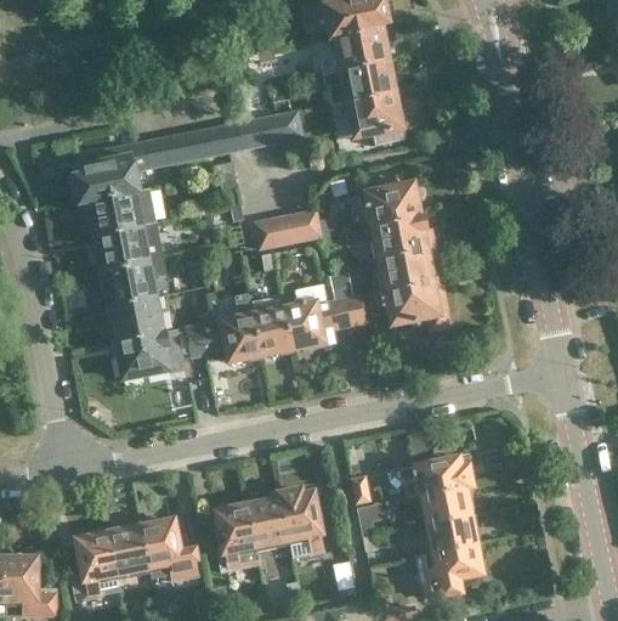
[(380,0),(334,0),(329,1),(329,4),(304,9),(309,37),(330,32),(332,39),(335,38),(384,28),(386,28),(385,23),(391,22),(386,0),(380,0)]
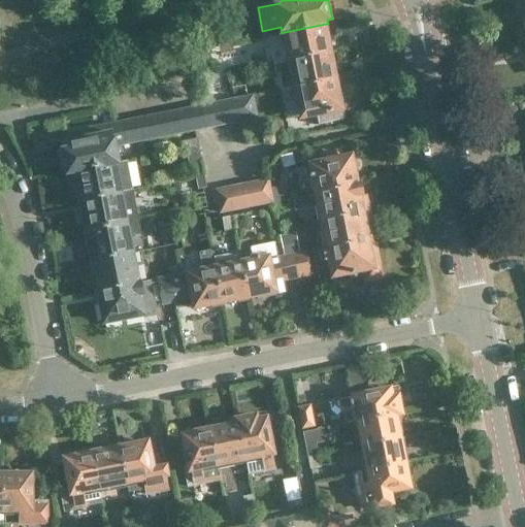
[(291,59),(331,51),(326,24),(285,32),(291,59)]
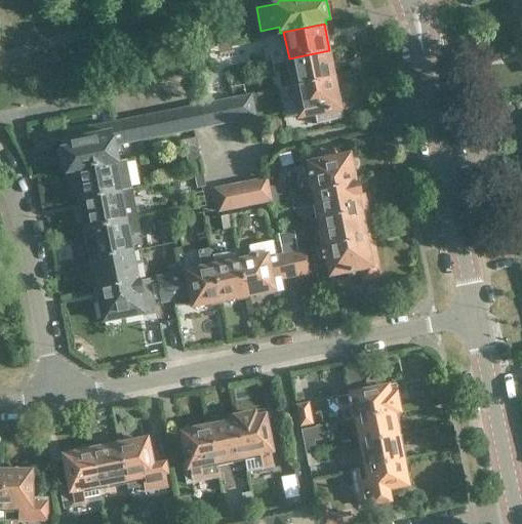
[(223,44),(233,42),(230,29),(221,30),(223,44)]
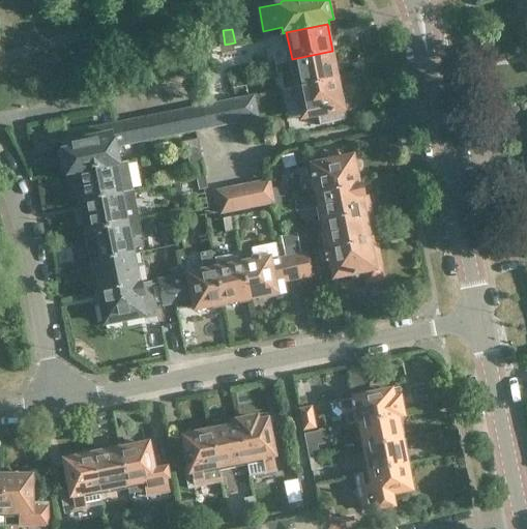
[(235,42),(225,45),(227,55),(237,53),(235,42)]
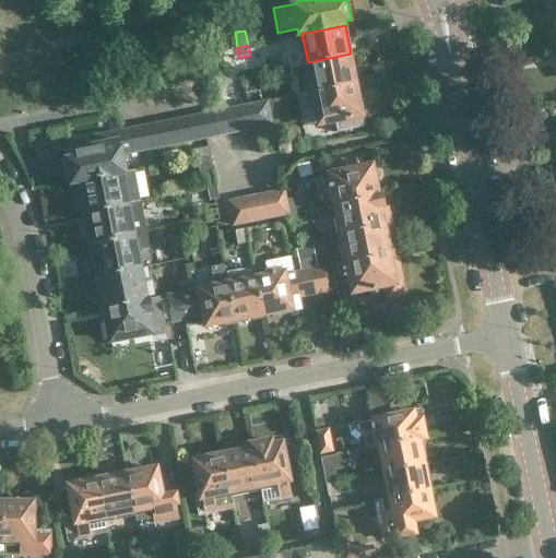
[(314,92),(357,83),(351,54),(308,62),(314,92)]
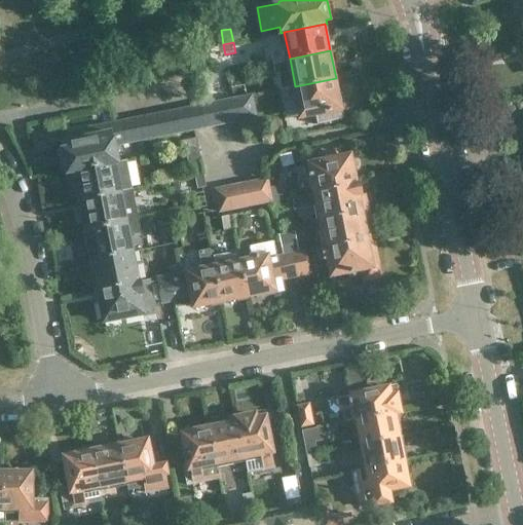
[(336,78),(295,86),(300,114),(315,111),(319,123),(344,118),(336,78)]
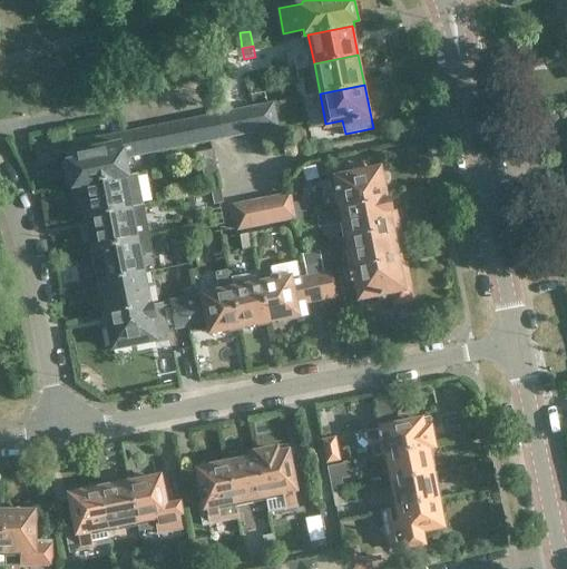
[(260,106),(264,129),(279,127),(273,102),(260,106)]
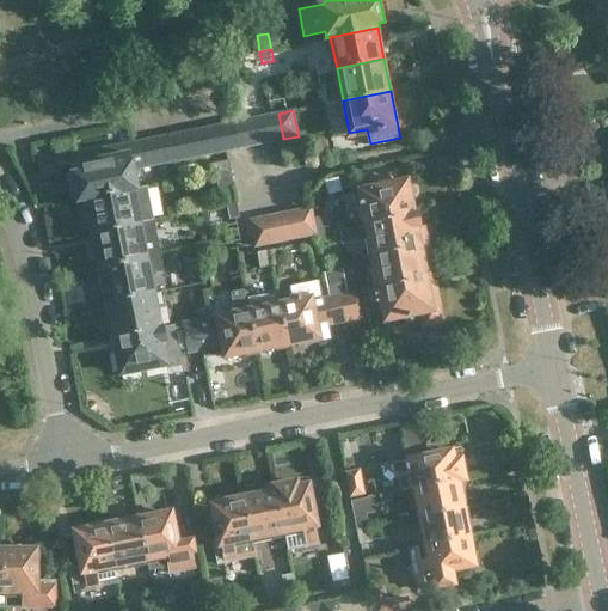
[(264,116),(269,142),(283,139),(278,114),(264,116)]
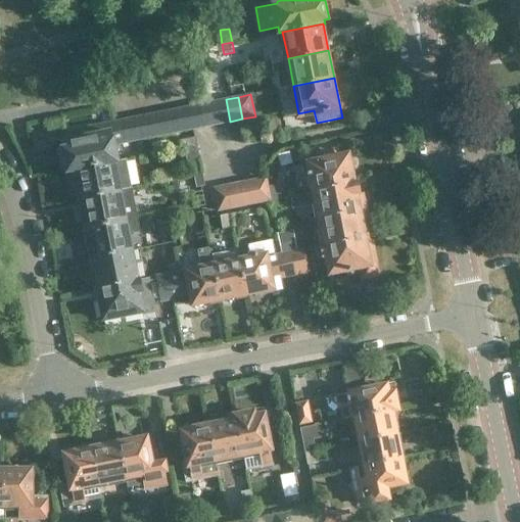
[(213,102),(218,124),(230,122),(226,99),(213,102)]
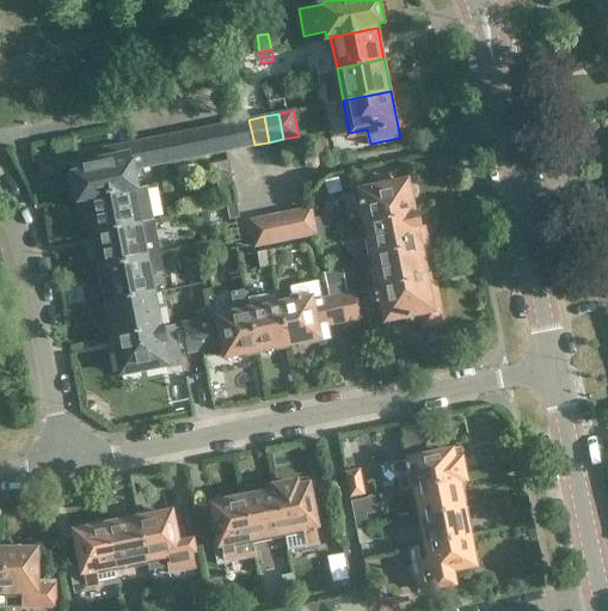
[(239,148),(255,145),(249,120),(234,122),(239,148)]
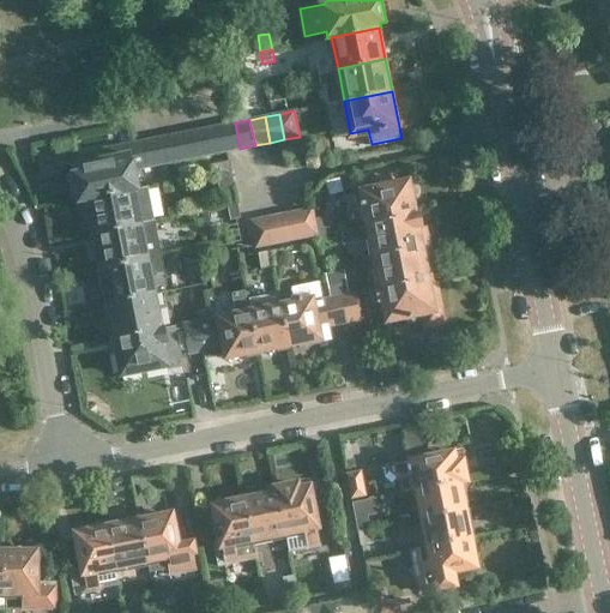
[(207,128),(212,155),(228,151),(223,125),(207,128)]
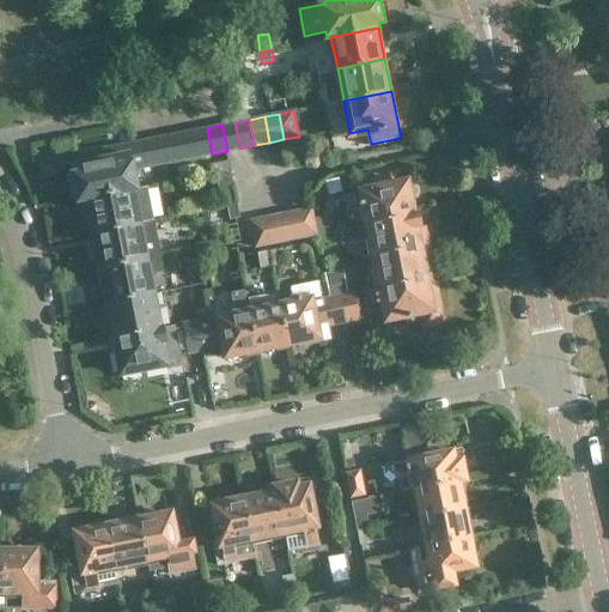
[(196,157),(212,155),(207,128),(190,132),(196,157)]
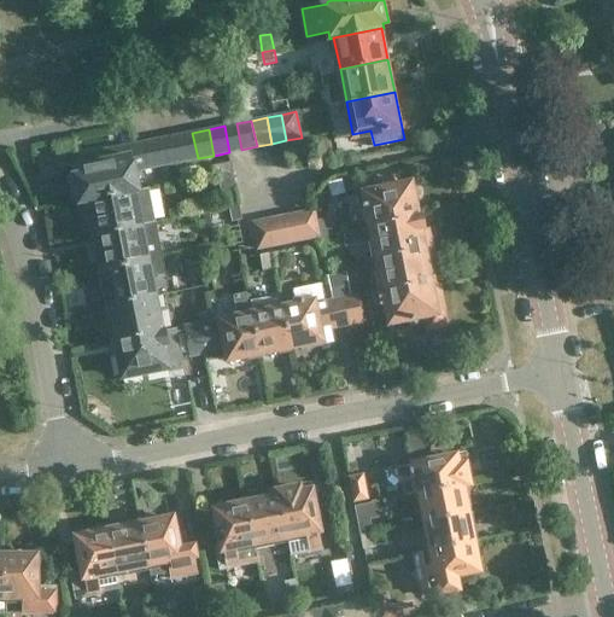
[(177,135),(182,162),(198,158),(192,133),(177,135)]
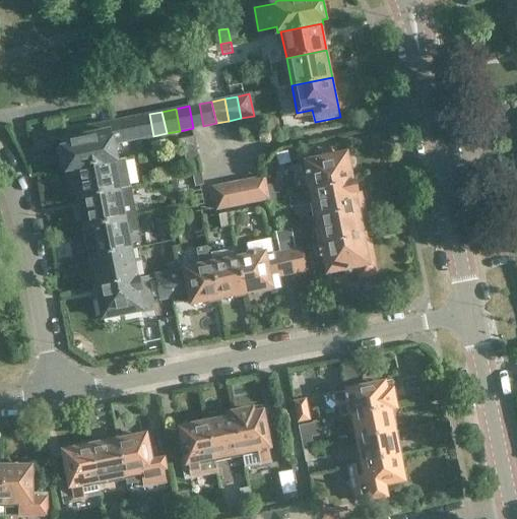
[(141,138),(153,136),(149,114),(137,117),(141,138)]
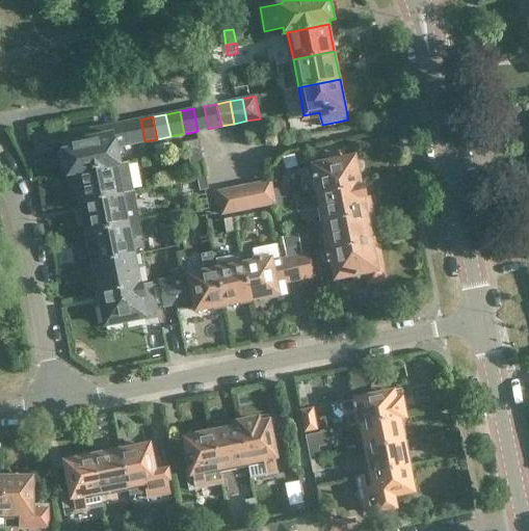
[(76,173),(116,164),(120,164),(116,148),(144,141),(140,120),(77,132),(78,141),(71,142),(72,151),(65,152),(70,174),(76,173)]
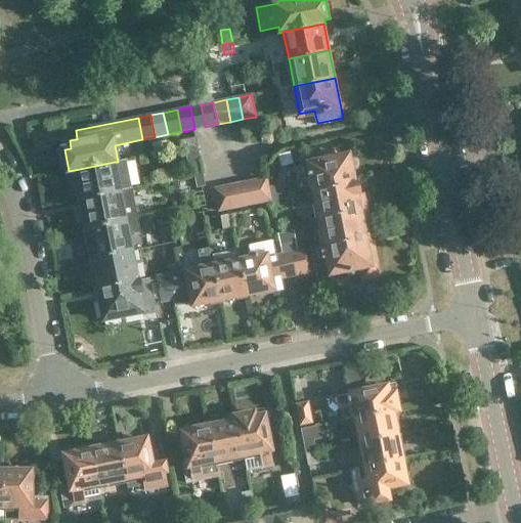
[(313,190),(356,182),(351,156),(338,158),(337,151),(321,155),(322,161),(308,164),(313,190)]
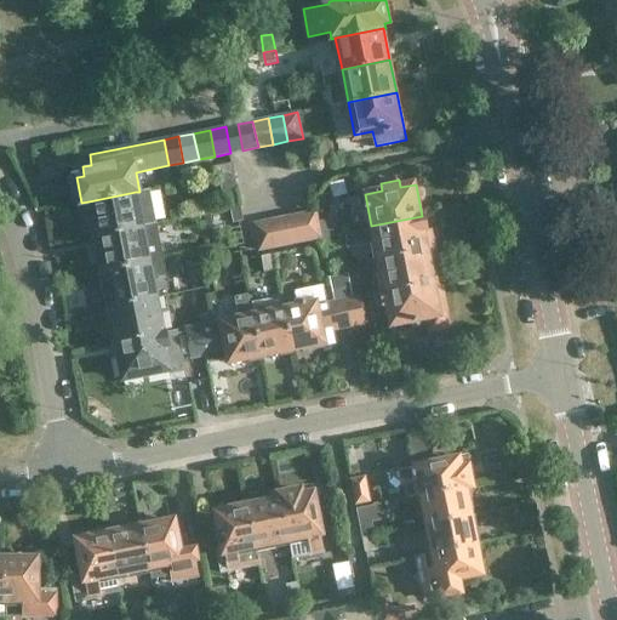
[(96,237),(155,225),(149,189),(140,192),(136,192),(89,202),(96,237)]
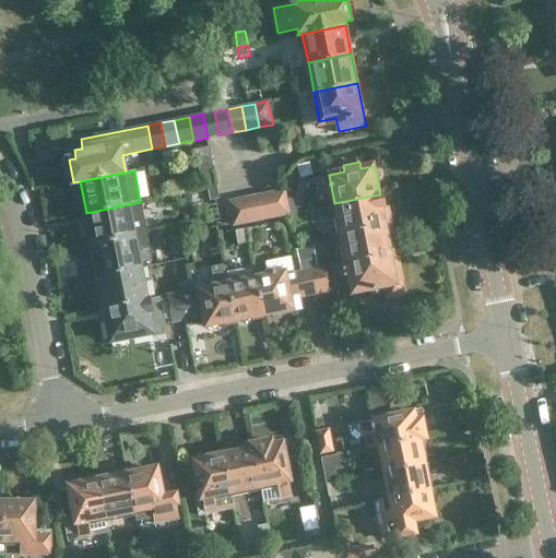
[(208,188),(217,187),(215,174),(205,176),(208,188)]
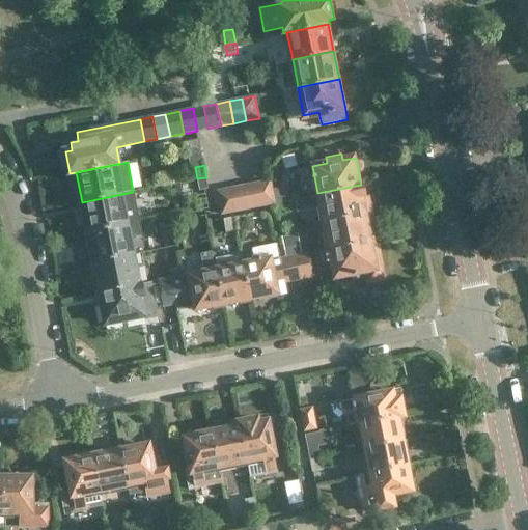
[(206,177),(197,178),(200,191),(209,189),(206,177)]
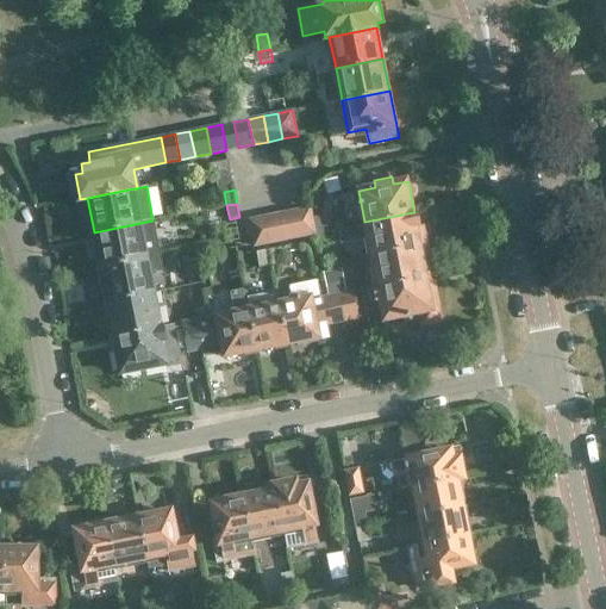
[(297,210),(301,236),(316,234),(310,207),(297,210)]
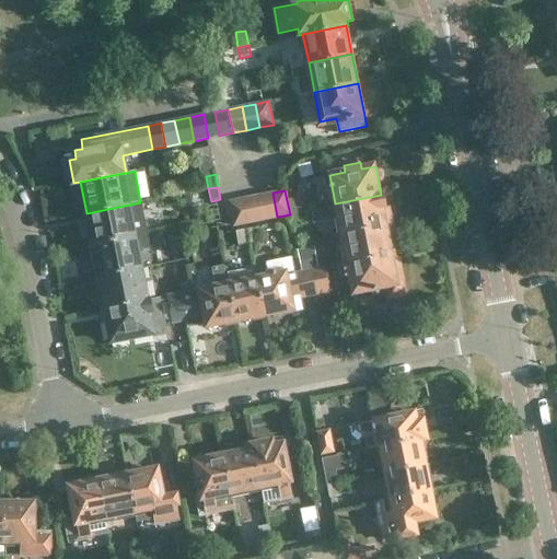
[(264,219),(277,217),(273,193),(259,196),(264,219)]
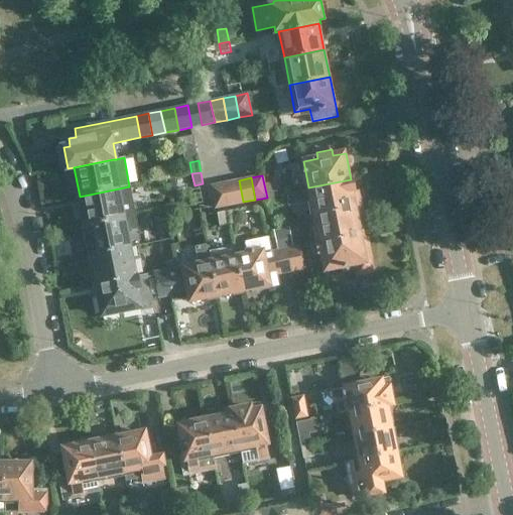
[(352,185),(351,179),(308,187),(289,191),(280,195),(283,206),(285,205),(311,200),(314,215),(359,206),(359,205),(361,205),(359,190),(356,191),(355,184),(352,185)]
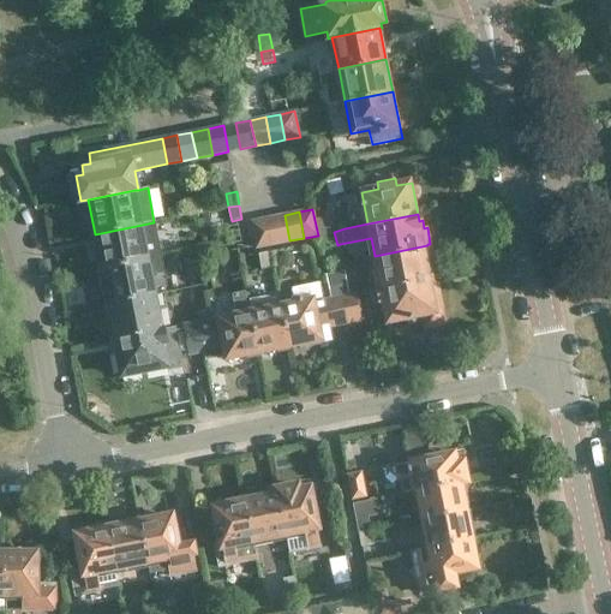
[(275,244),(289,240),(285,215),(270,218),(275,244)]
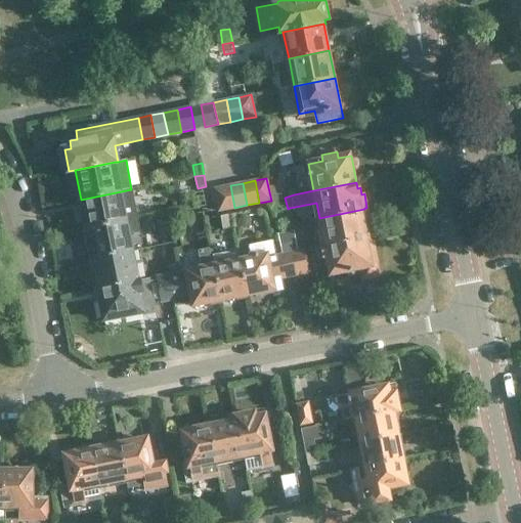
[(271,186),(273,200),(285,198),(283,184),(271,186)]
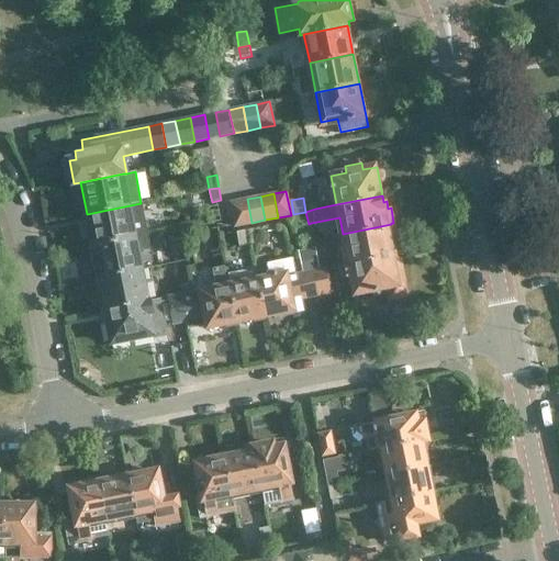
[(237,225),(252,223),(247,199),(233,202),(237,225)]
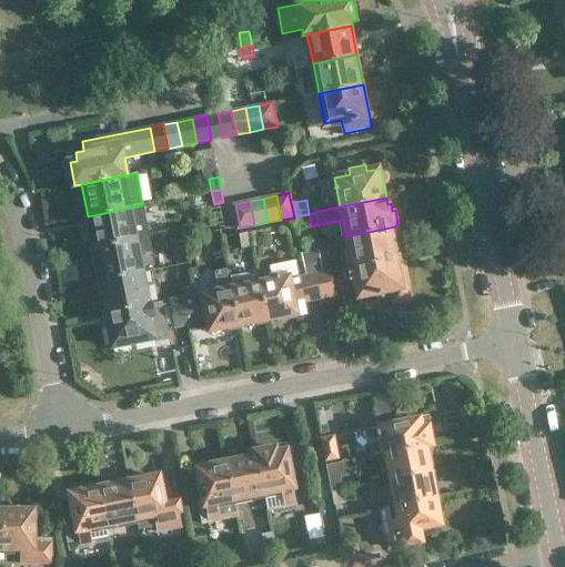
[(94,250),(149,239),(142,205),(88,216),(94,250)]
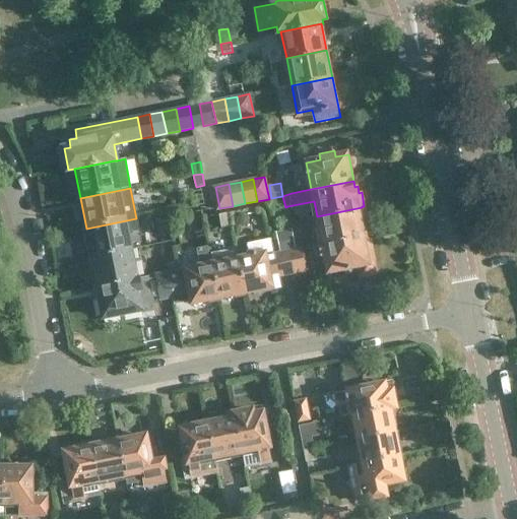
[(362,207),(317,216),(322,244),(368,235),(367,234),(370,233),(367,218),(365,219),(362,207)]
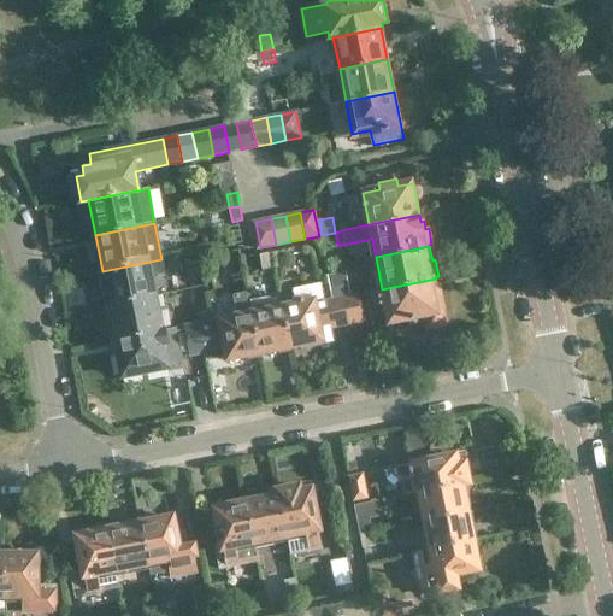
[(205,265),(201,251),(192,253),(194,267),(205,265)]
